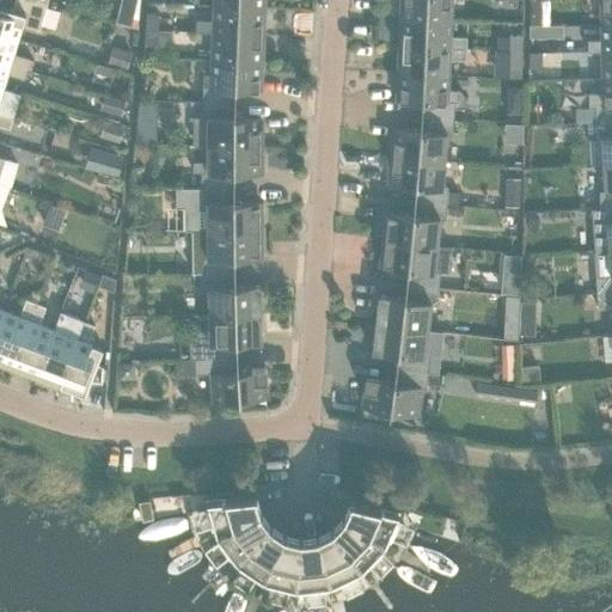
[(38,30),(47,5),(28,0),(13,0),(12,10),(0,5),(0,32),(18,38),(22,24),(38,30)]
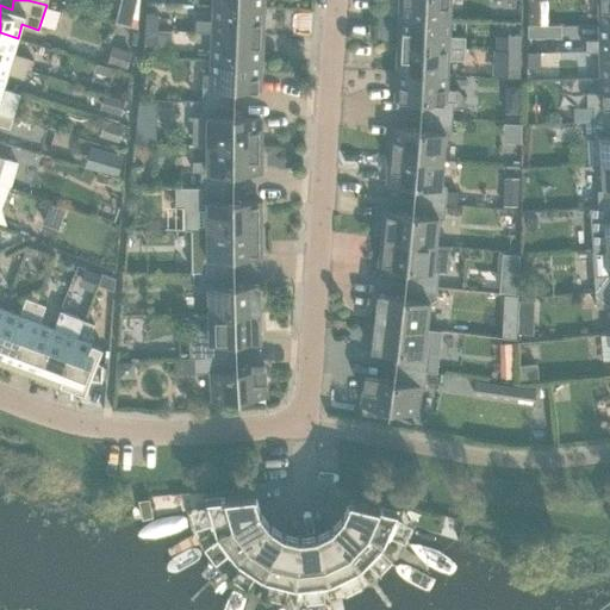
[(119,0),(114,22),(130,25),(136,26),(138,0),(119,0)]
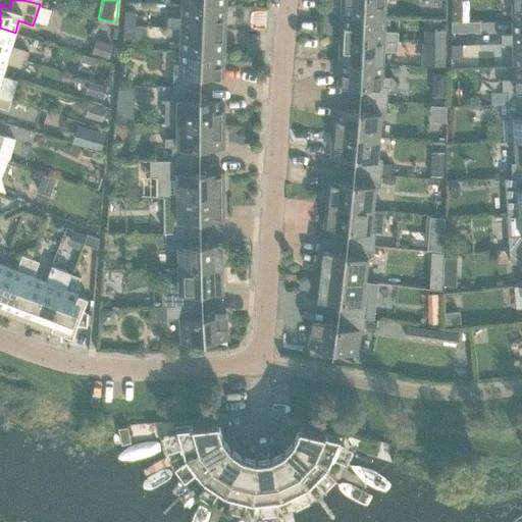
[(343,0),(343,15),(384,17),(384,0),(343,0)]
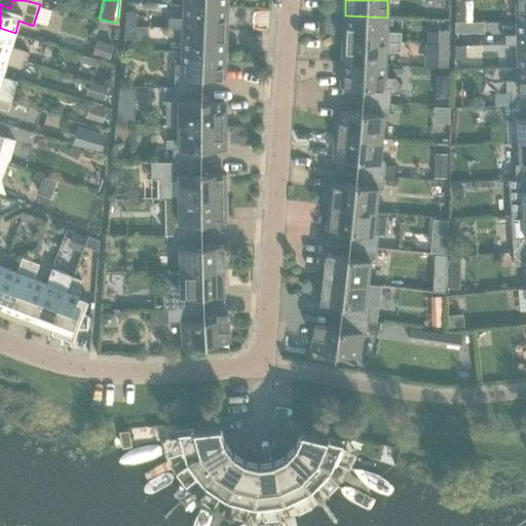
[(525,0),(516,0),(517,21),(525,20),(525,0)]
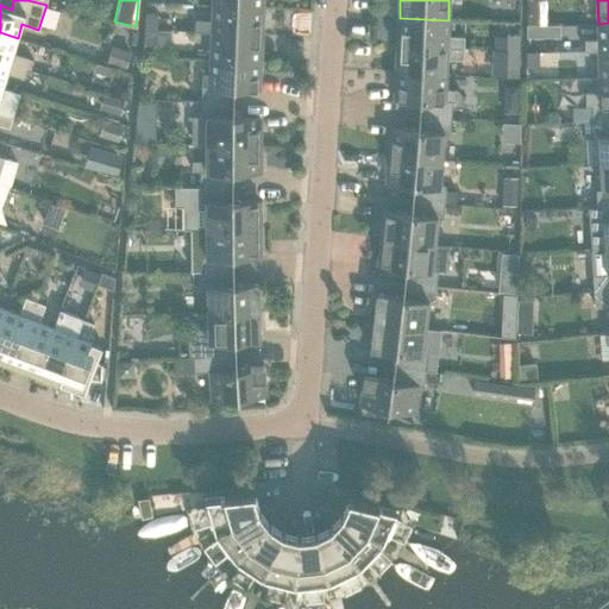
[(261,35),(262,7),(213,5),(212,32),(261,35)]
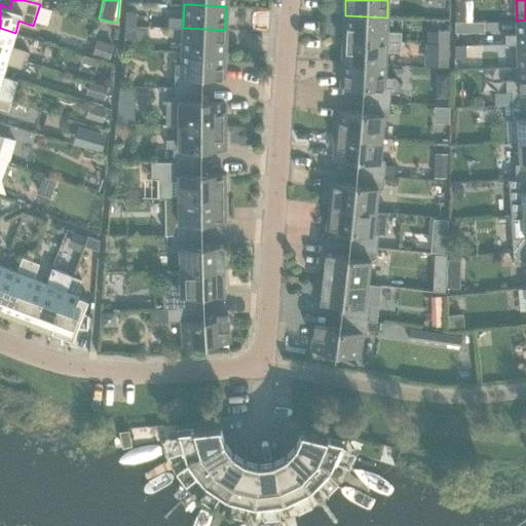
[(123,25),(136,26),(137,11),(124,10),(123,25)]
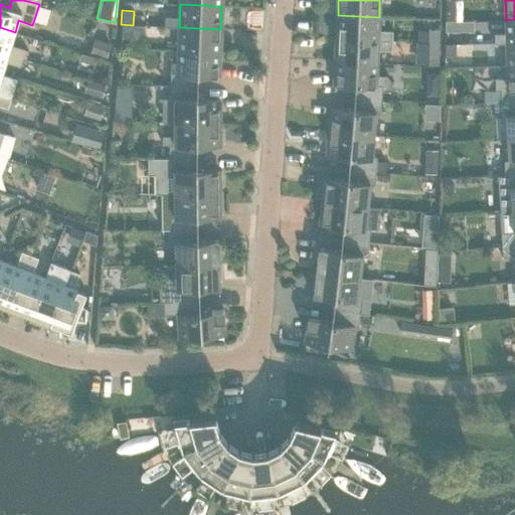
[(378,30),(379,17),(338,15),(337,38),(392,40),(392,30),(378,30)]
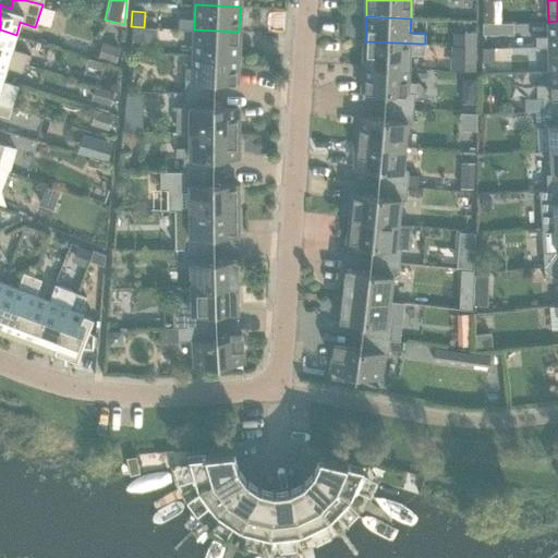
[(548,47),(557,46),(557,21),(548,22),(548,36),(535,36),(535,47),(548,47)]
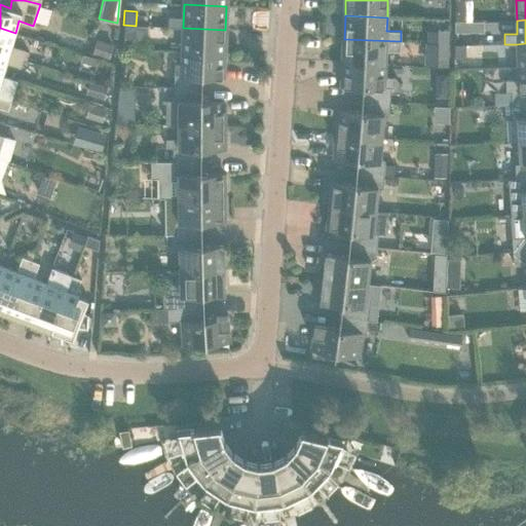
[(455,22),(454,22),(454,32),(465,32),(465,22),(455,22)]
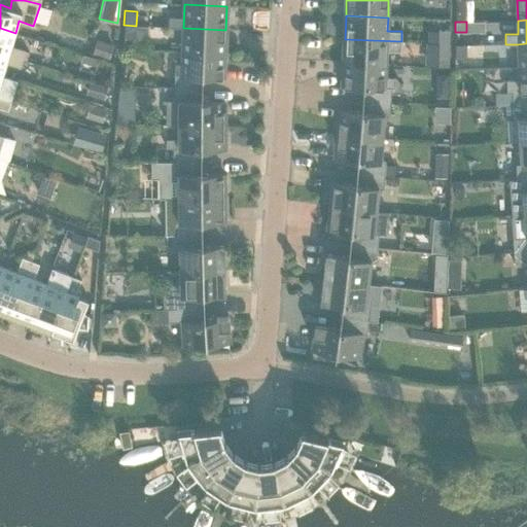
[(135,38),(136,26),(124,25),(123,38),(135,38)]
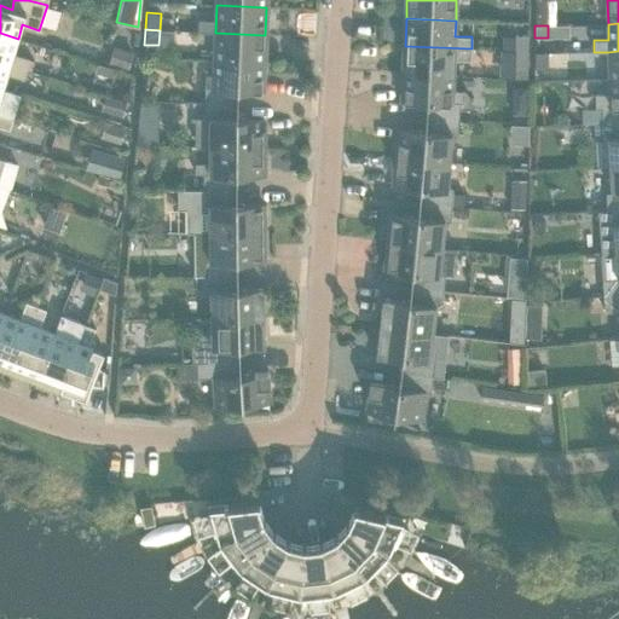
[(13,53),(18,39),(0,33),(0,61),(28,69),(30,59),(13,53)]
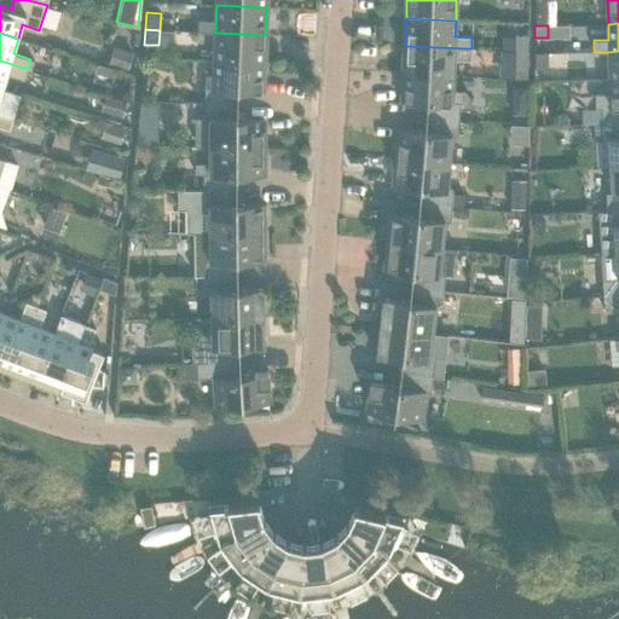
[(264,62),(265,35),(215,33),(214,61),(264,62)]
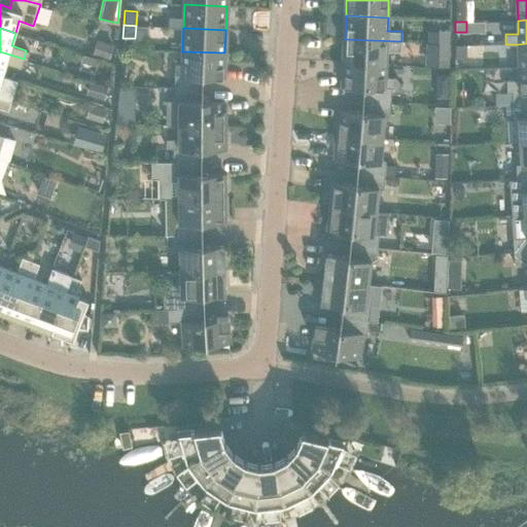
[(436,30),(436,44),(446,44),(447,31),(436,30)]
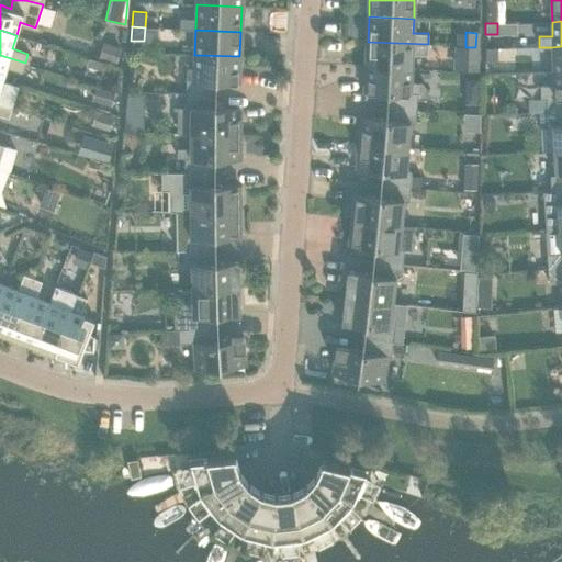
[(116,63),(121,46),(102,41),(98,57),(116,63)]
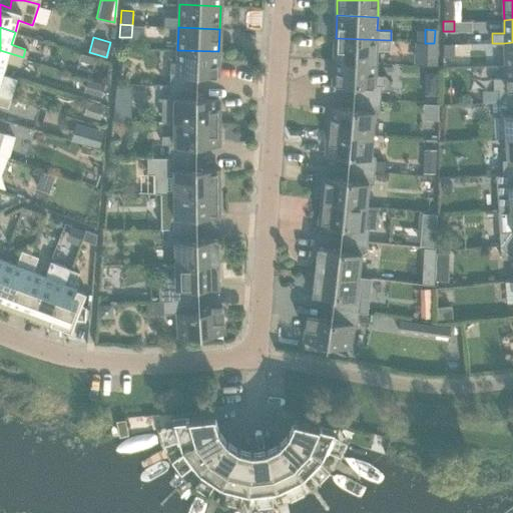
[(390,49),(391,40),(336,38),(334,60),(376,62),(376,49),(390,49)]
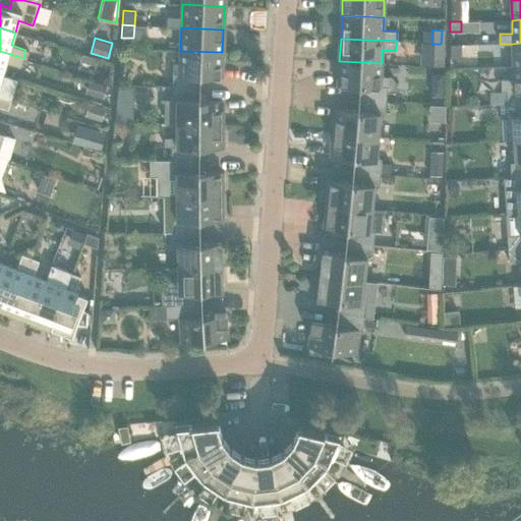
[(512,67),(520,66),(520,43),(512,44),(512,67)]
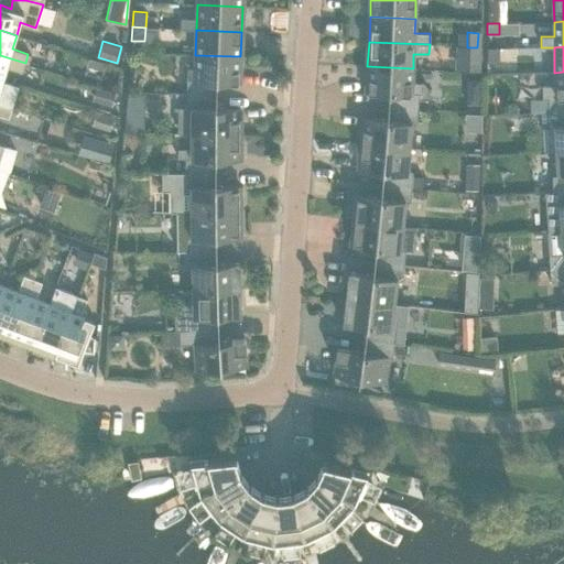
[(480,73),(480,50),(458,47),(457,72),(480,73)]
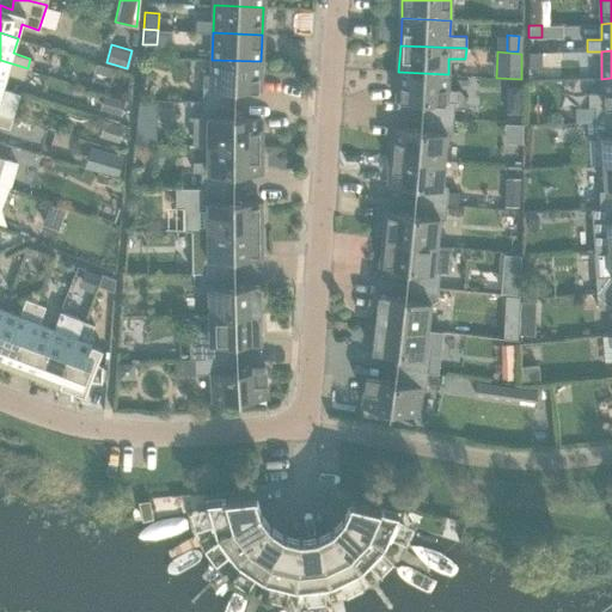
[(540,68),(542,53),(530,53),(528,68),(540,68)]
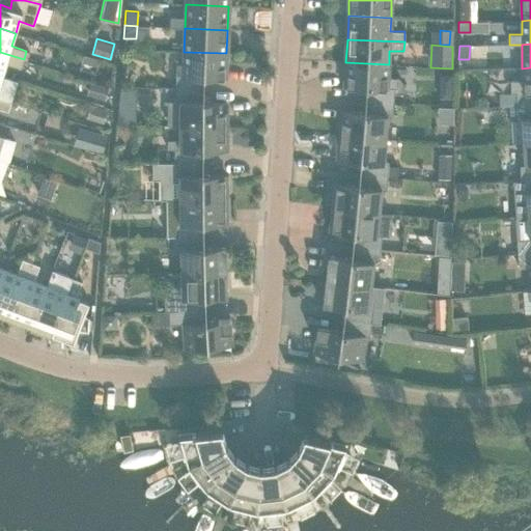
[(21,68),(24,59),(0,52),(0,76),(2,77),(6,64),(21,68)]
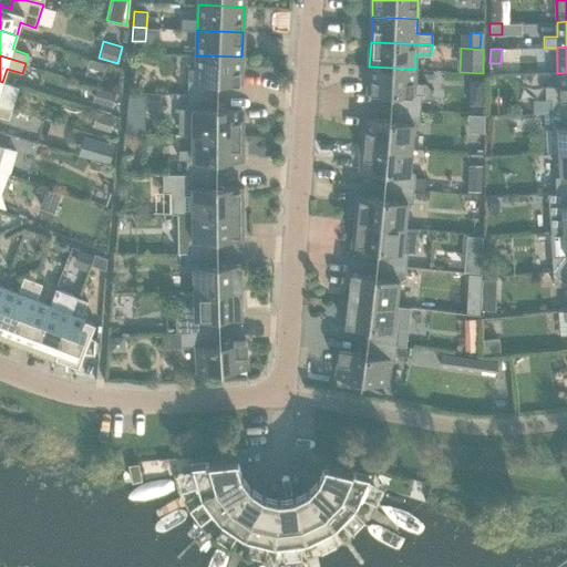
[(240,83),(241,57),(196,55),(195,69),(188,69),(187,94),(217,95),(218,82),(240,83)]
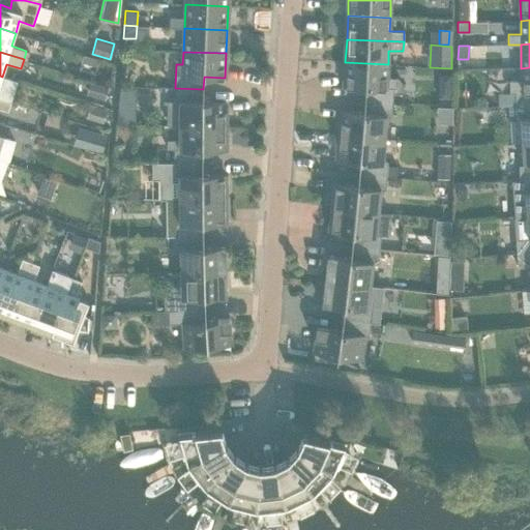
[(387,77),(388,64),(345,62),(344,87),(364,88),(364,100),(392,101),(393,93),(402,93),(402,83),(398,78),(387,77)]
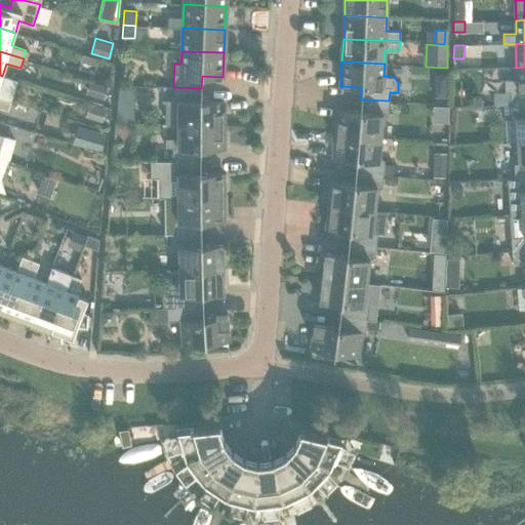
[(511,105),(524,104),(524,67),(516,68),(517,79),(503,79),(505,91),(510,91),(511,105)]
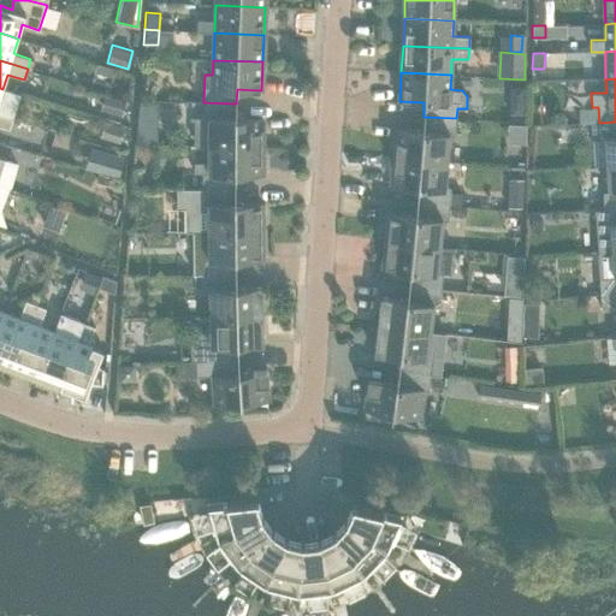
[(0,104),(0,98),(3,89),(0,88),(0,114),(12,119),(16,108),(0,104)]
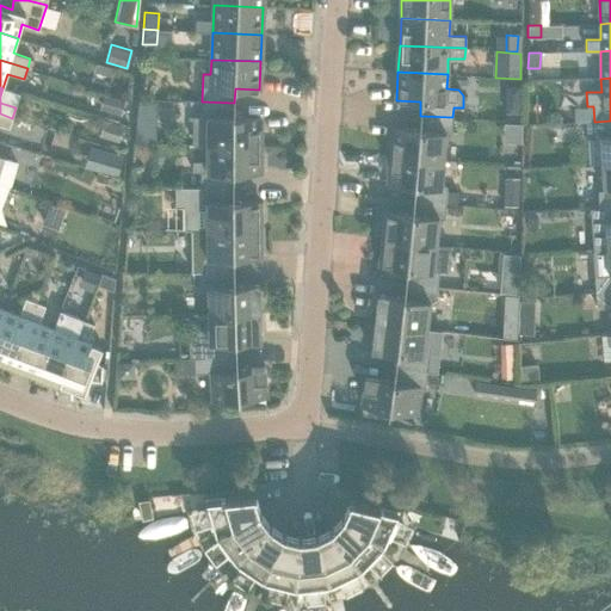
[(121,116),(125,100),(104,94),(99,109),(121,116)]
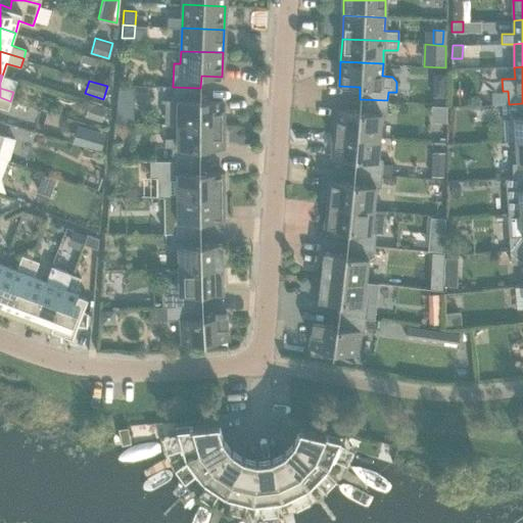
[(432,89),(432,97),(445,97),(445,85),(436,85),(432,89)]
